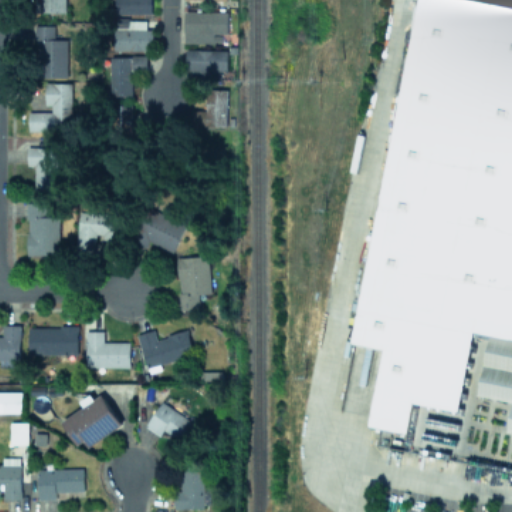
[(35,0),(35,12),(65,12),(64,0),(35,0)]
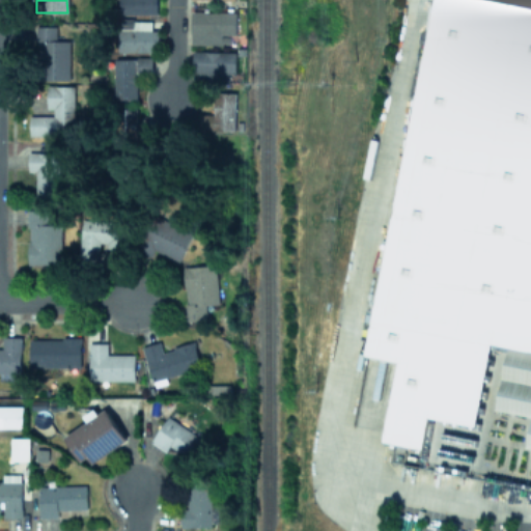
[(156,14),(155,0),(118,0),(119,15),(156,14)]
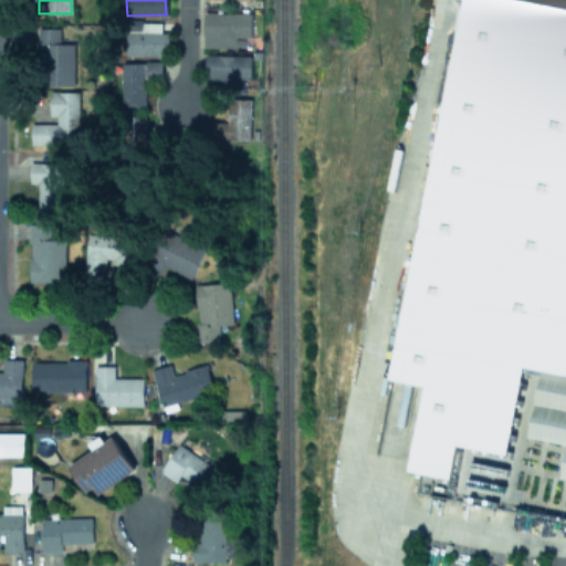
[(565,371),(524,364),(507,450),(459,440),(452,475),(407,467),(423,381),(389,375),(460,0),(538,0),(565,4),(565,371)]
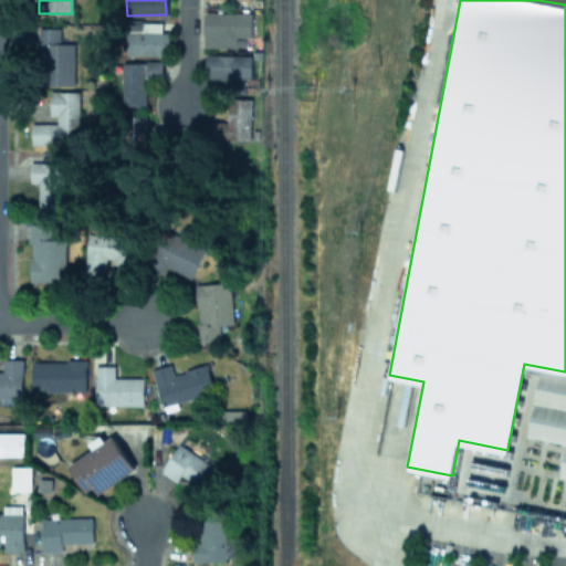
[(250,13),(202,12),(202,48),(241,48),(241,37),(250,37),(250,13)]
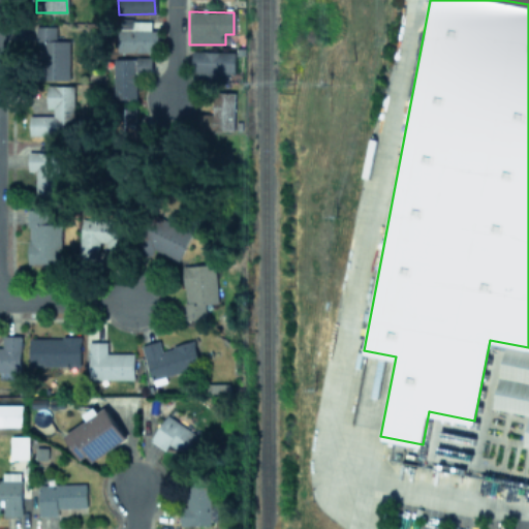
[(158,52),(157,30),(150,30),(150,21),(132,21),(132,29),(117,29),(118,53),(158,52)]
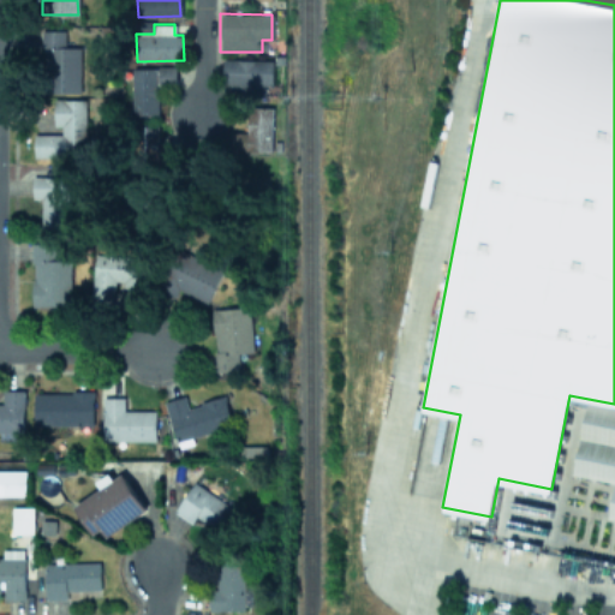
[(79,47),(65,47),(64,29),(43,30),(46,94),(81,93),(79,47)]
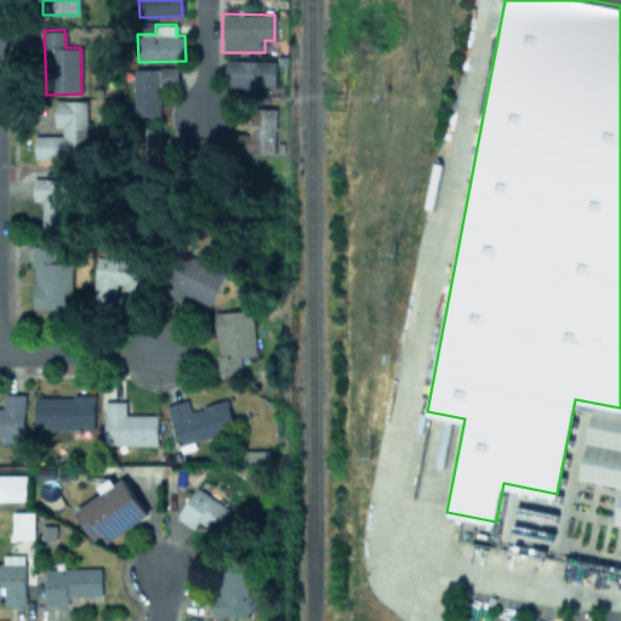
[(274,97),(274,61),(224,60),(223,86),(231,86),(231,96),(274,97)]
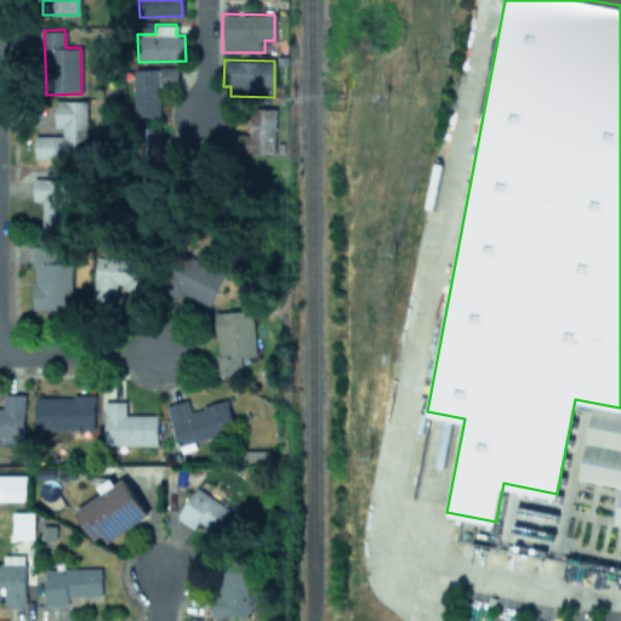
[(177,68),(134,68),(134,115),(159,115),(159,87),(177,87),(177,68)]
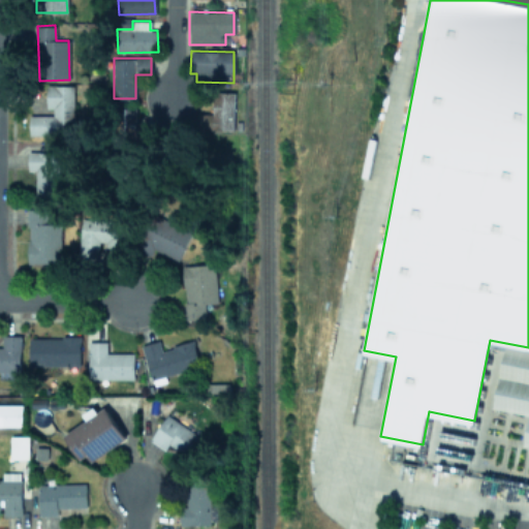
[(29,135),(72,134),(72,85),(45,86),(47,114),(28,114),(29,135)]
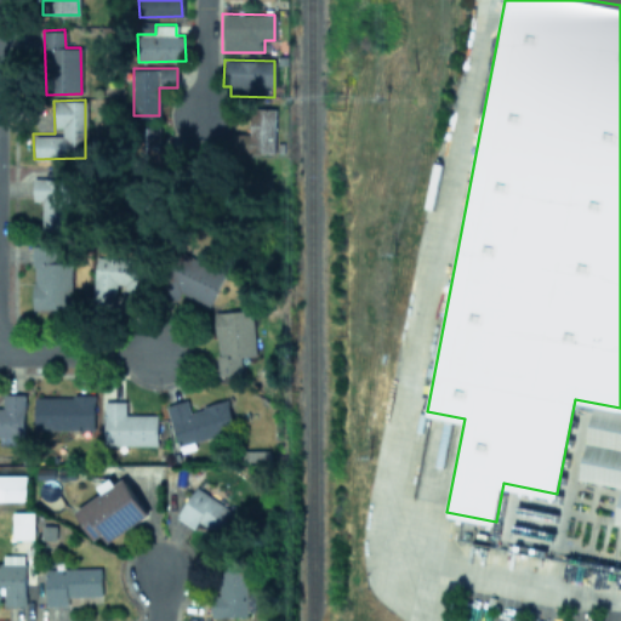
[(249,108),(249,134),(231,132),(231,152),(274,153),(274,109),(249,108)]
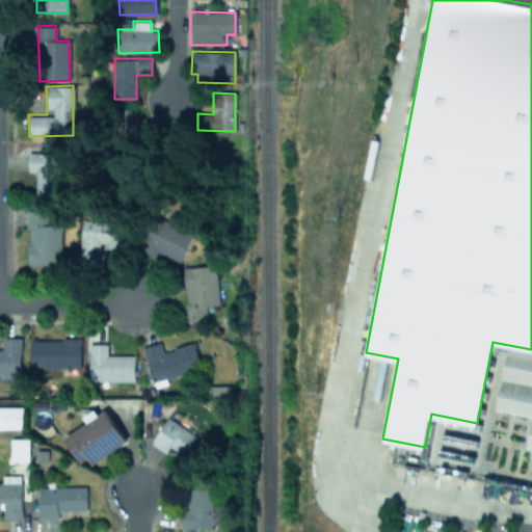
[(34,198),(62,198),(62,154),(28,153),(28,171),(35,171),(34,198)]
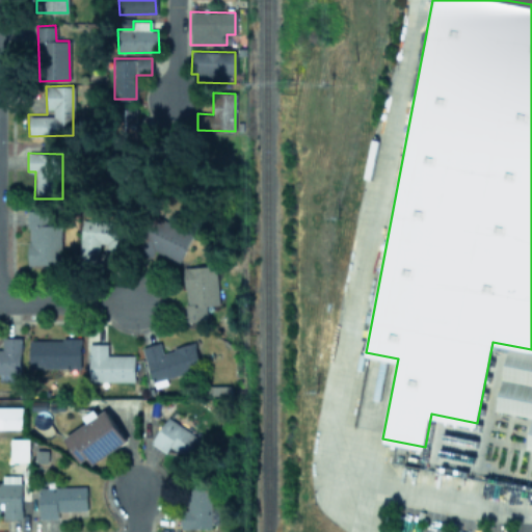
[(60,224),(46,224),(46,210),(28,210),(27,264),(59,265),(60,224)]
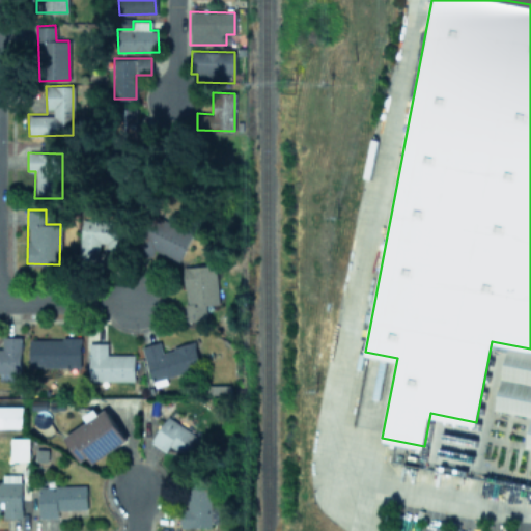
[(192,230),(155,217),(144,248),(180,261),(192,230)]
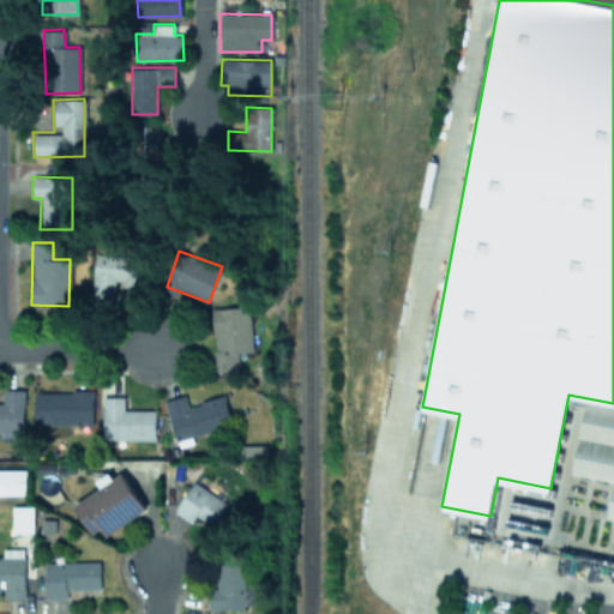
[(91,306),(113,307),(114,284),(144,287),(145,257),(92,254),(91,306)]
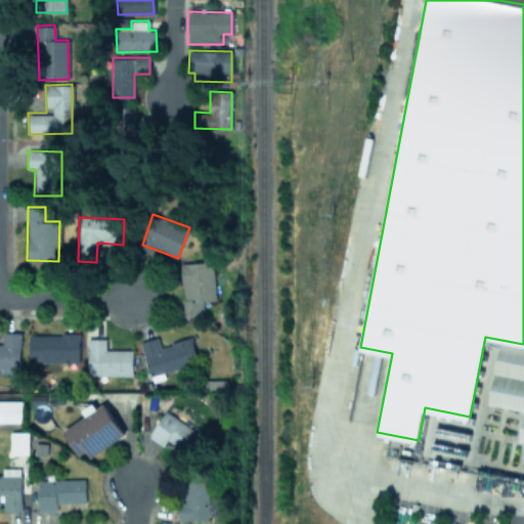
[(213,262),(181,263),(183,316),(203,316),(203,301),(215,300),(213,262)]
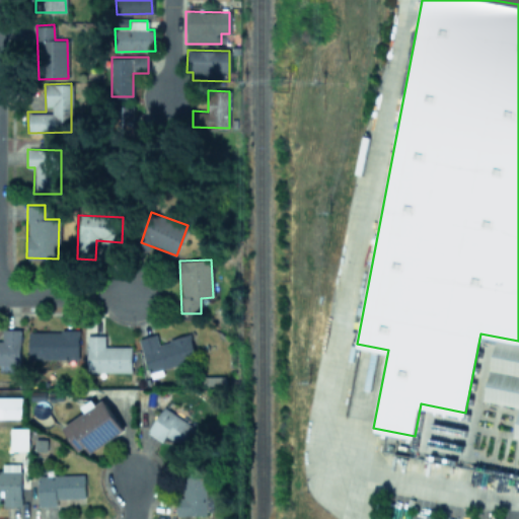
[(27,331),(28,359),(78,358),(78,330),(27,331)]
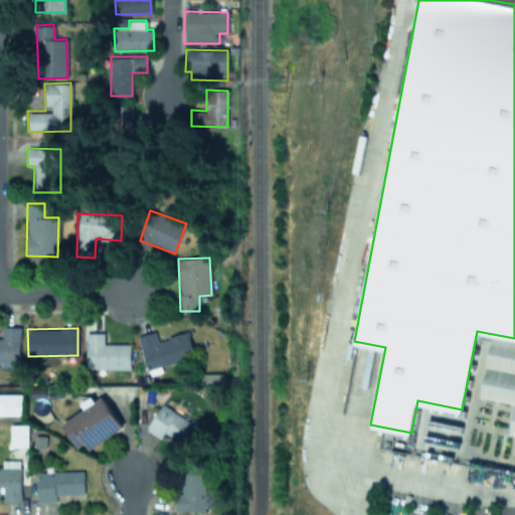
[(188,332),(157,340),(154,331),(137,335),(146,368),(194,356),(188,332)]
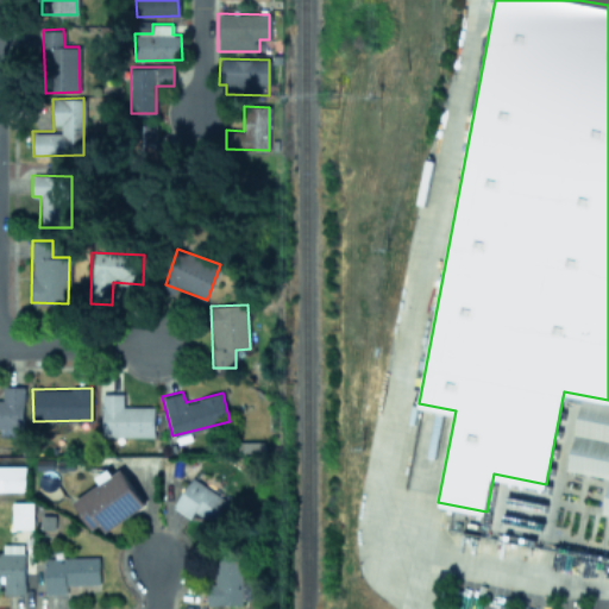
[(123,394),(101,394),(101,435),(154,437),(154,407),(123,406),(123,394)]
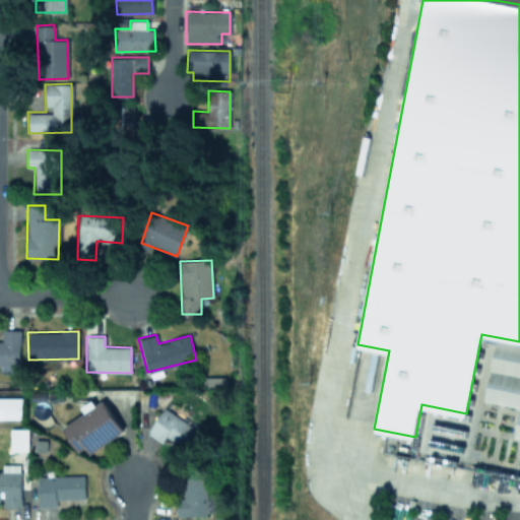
[(0,418),(21,419),(21,397),(0,397),(0,418)]
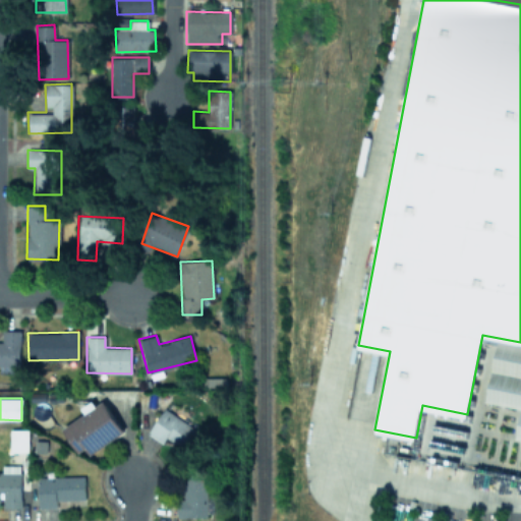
[(104,401),(96,406),(93,401),(78,409),(82,416),(62,427),(77,454),(85,449),(89,454),(123,433),(104,401)]
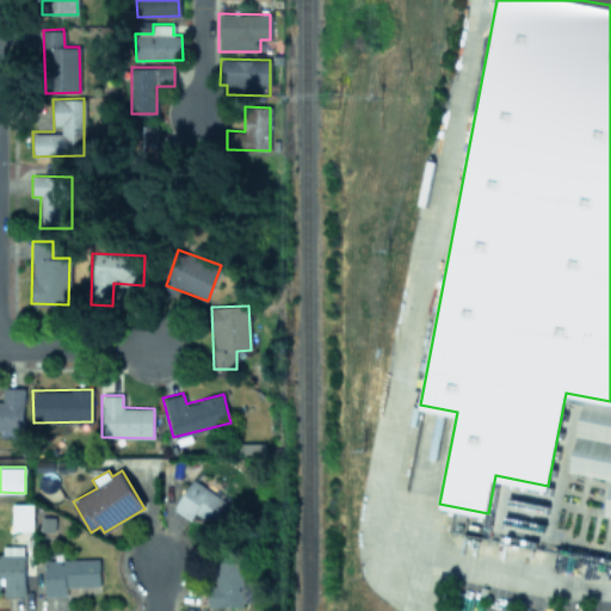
[(195,513),(217,529),(232,506),(192,479),(172,507),(190,520),(195,513)]
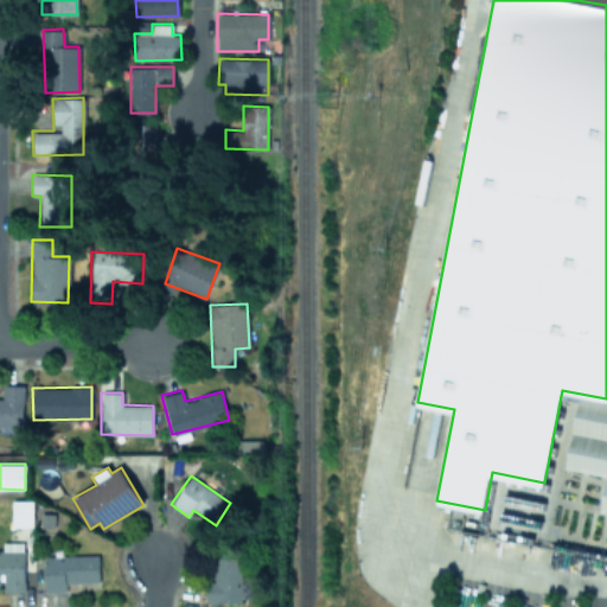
[(32,526),(32,500),(11,500),(11,526),(32,526)]
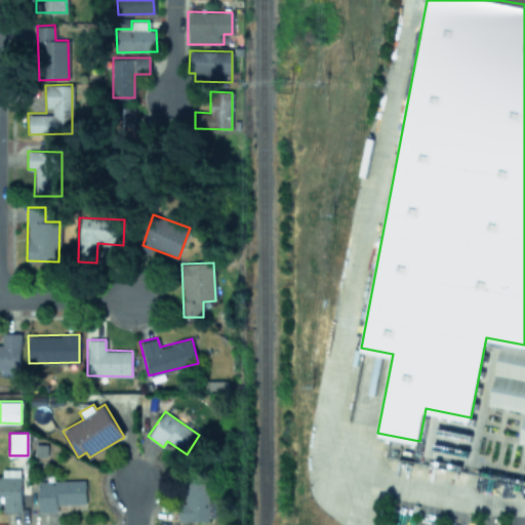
[(0,475),(0,505),(2,506),(2,512),(21,512),(21,469),(2,469),(2,476),(0,475)]
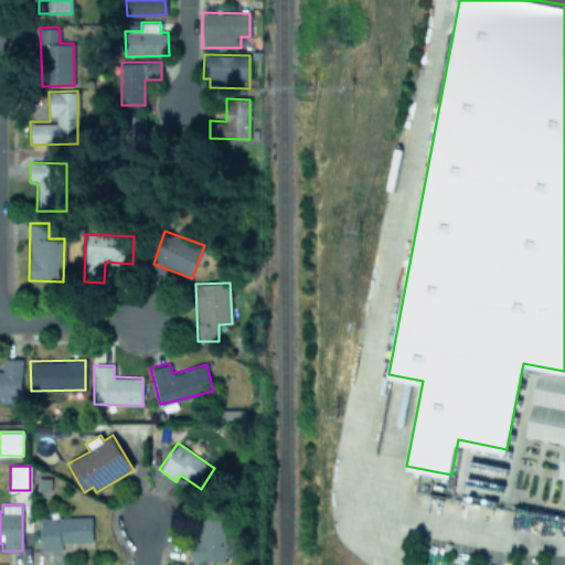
[(61,551),(61,542),(92,542),(92,516),(41,518),(42,551),(61,551)]
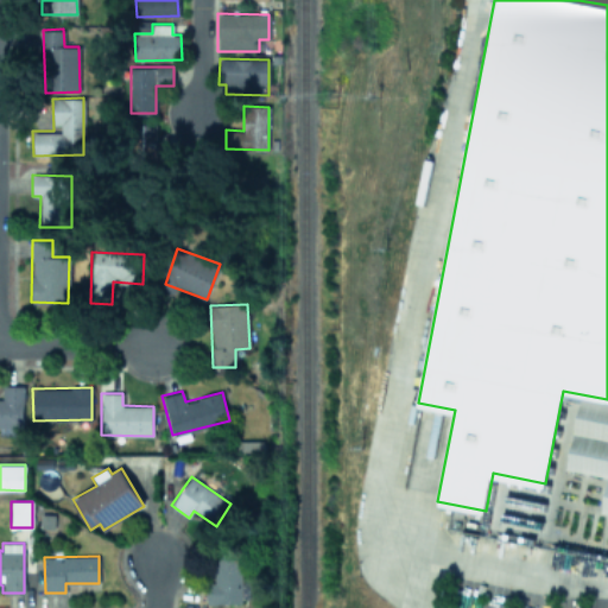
[(240,605),(241,559),(210,558),(208,603),(240,605)]
